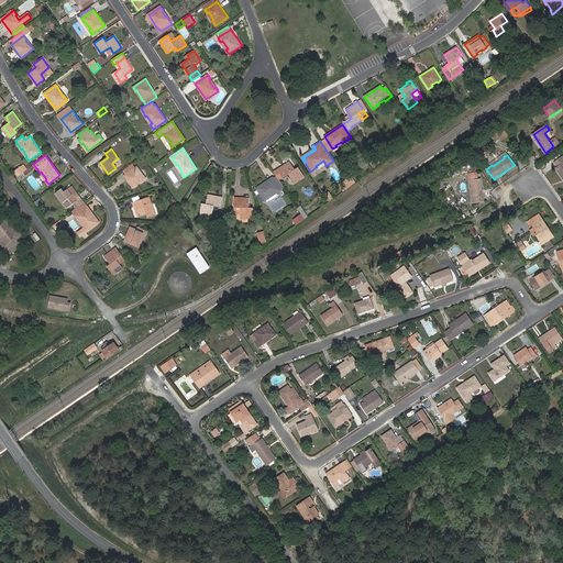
[(504,156),(492,165),(493,166),(504,158),(504,156)]
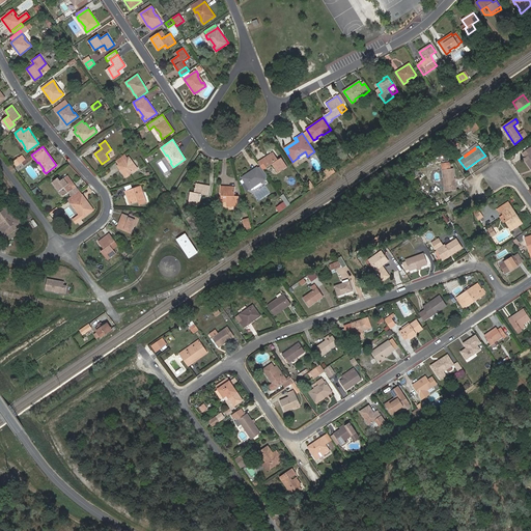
[(298,158),(300,161),(307,156),(305,151),(298,157),(299,158),(298,158)]
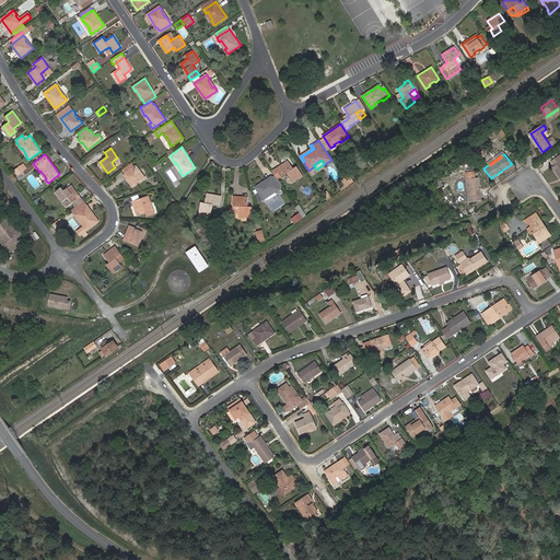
[(293,168),(288,161),(276,168),(281,176),(287,173),(293,182),(302,175),(296,166),(293,168)]
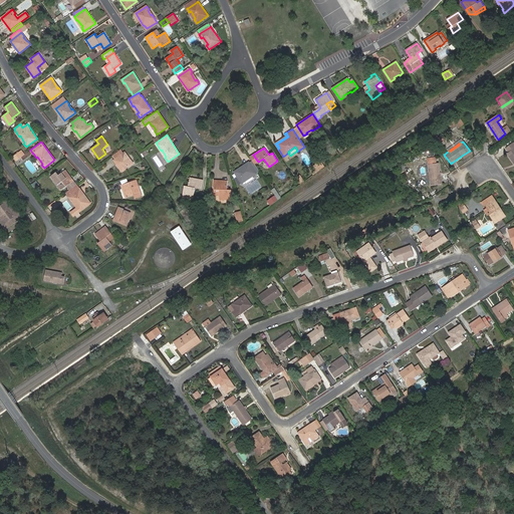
[(21,157),(23,161),(32,153),(30,150),(22,156),(21,157)]
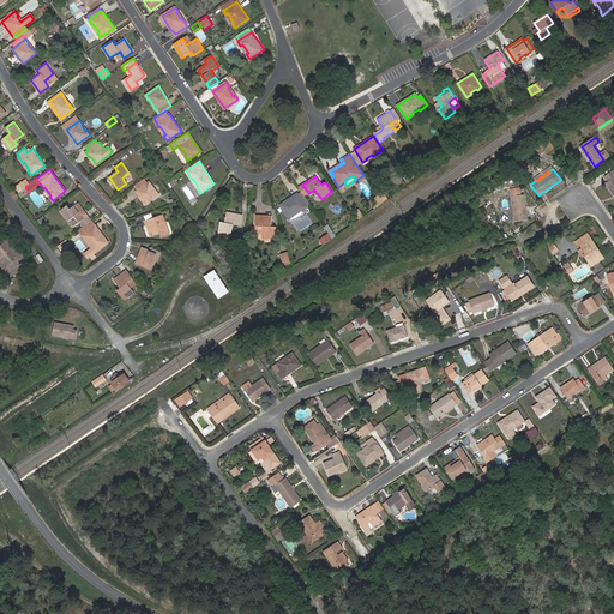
[(148,182),(145,179),(134,186),(138,190),(136,191),(139,196),(140,194),(146,203),(158,194),(149,181),(148,182)]
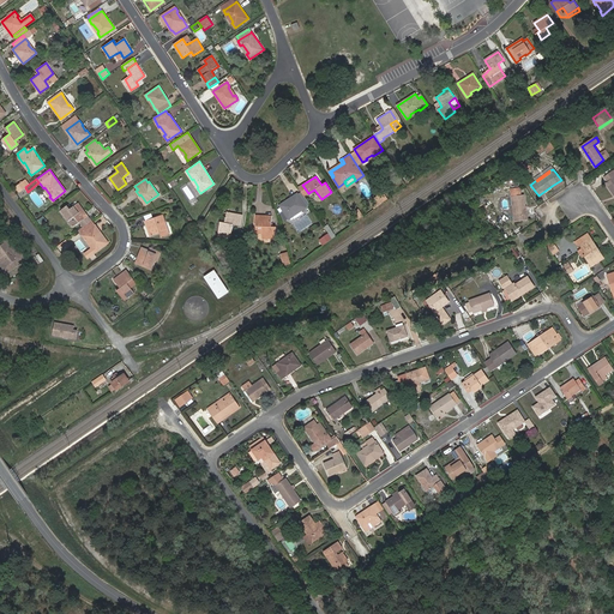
[(16,186),(19,191),(25,187),(26,186),(23,181),(16,186)]
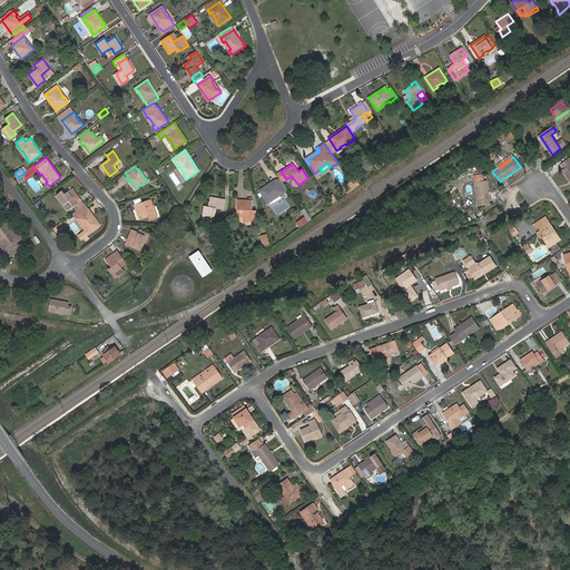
[(276,175),(282,183),(286,179),(281,172),(276,175)]
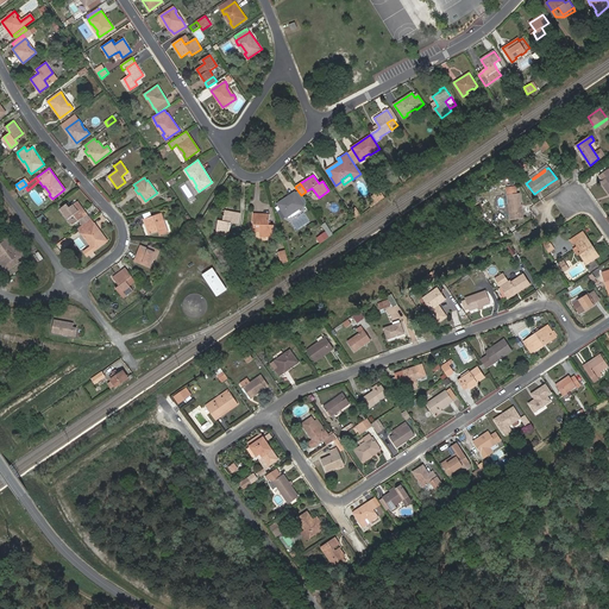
[(512,220),(522,218),(519,193),(516,193),(515,186),(507,188),(512,220)]
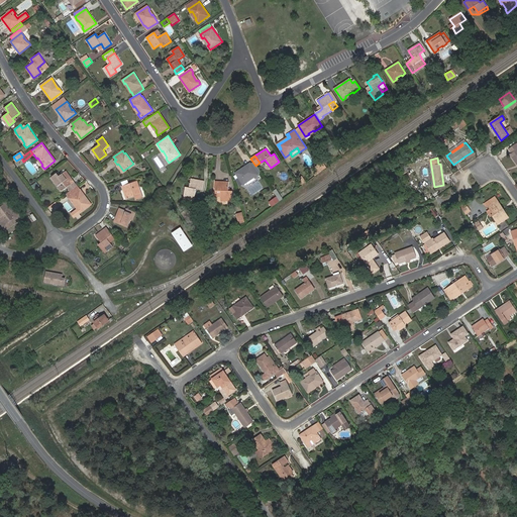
[(322,171),(325,168),(321,160),(316,163),(319,167),(322,171)]
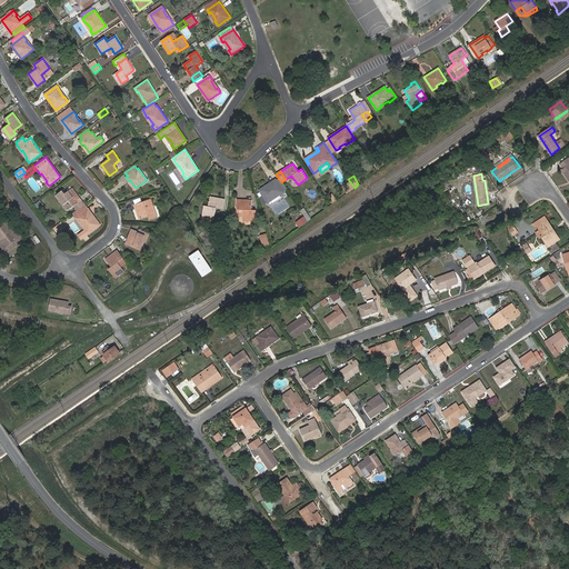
[(283,191),(276,179),(259,190),(261,192),(262,196),(267,202),(271,200),(271,198),(278,193),(279,195),(283,191)]
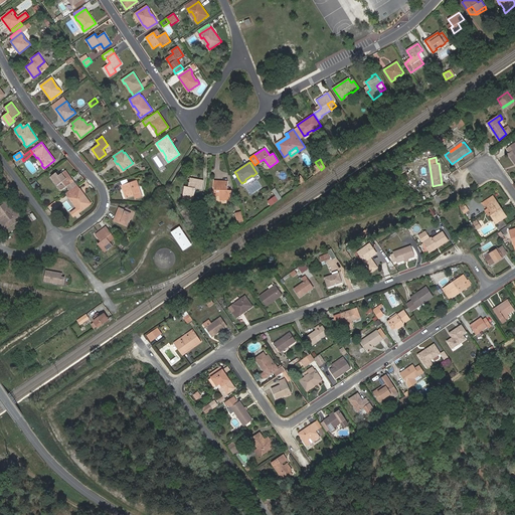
[(312,170),(314,174),(321,170),(318,166),(312,170)]
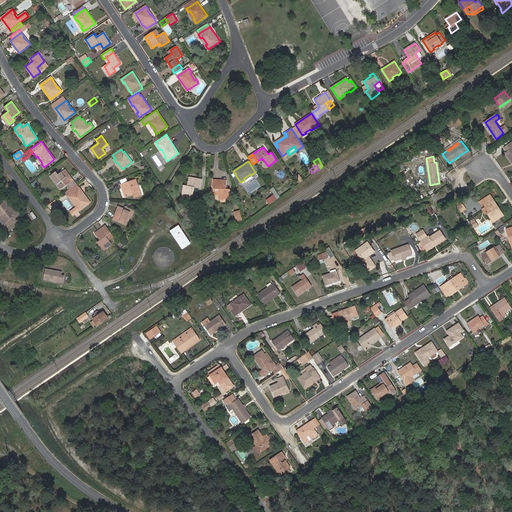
[(50,176),(60,189),(66,185),(73,180),(65,169),(58,174),(56,171),(50,176)]
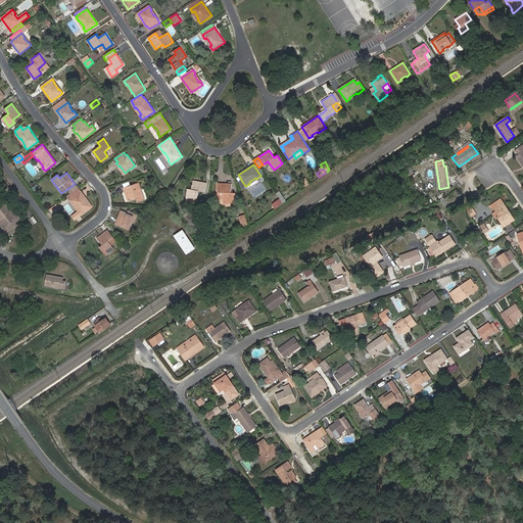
[(191,189),(188,189),(186,200),(195,202),(198,190),(204,192),(206,183),(193,181),(191,189)]
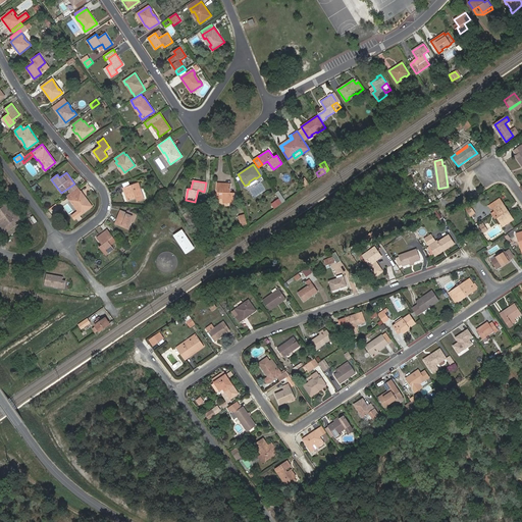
[(141,189),(139,183),(132,185),(134,191),(141,189)]
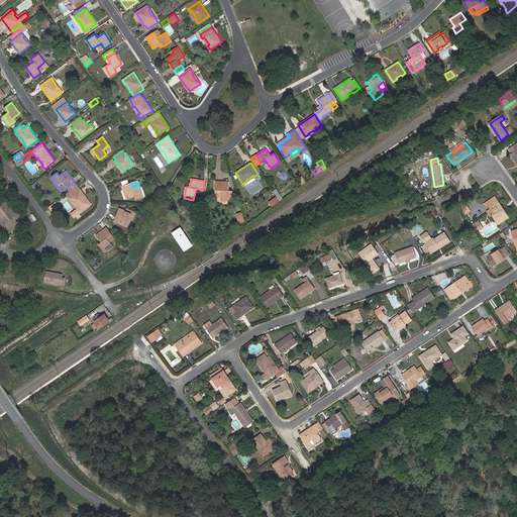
[(228,191),(228,182),(214,181),(214,190),(216,190),(221,190),(220,196),(220,200),(231,200),(232,191),(228,191)]
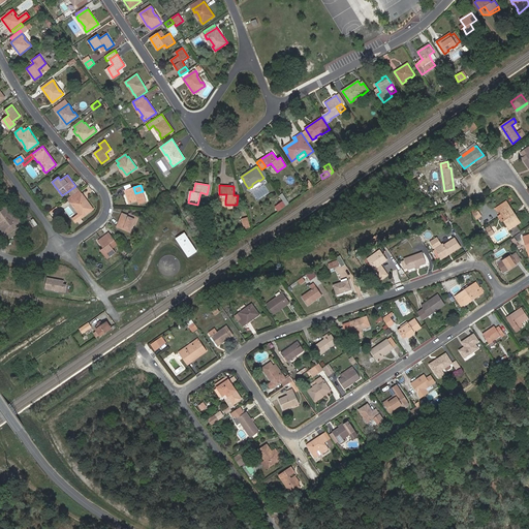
[(75,186),(68,191),(70,195),(79,190),(75,186)]
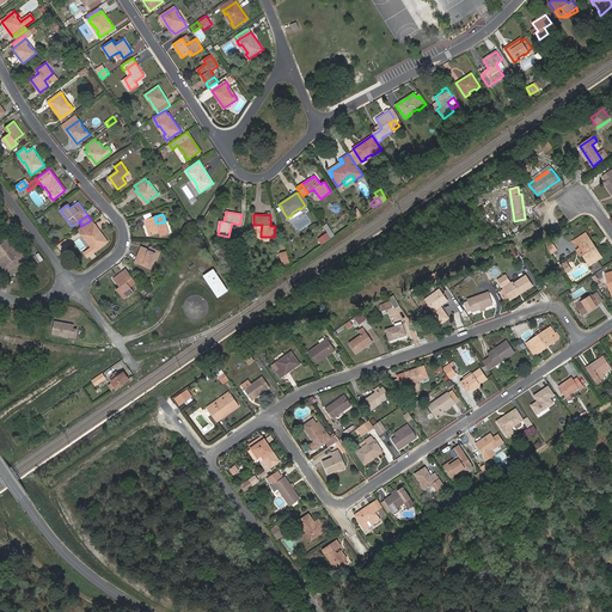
[(160,236),(169,233),(165,221),(157,224),(154,216),(145,220),(150,234),(159,232),(160,236)]
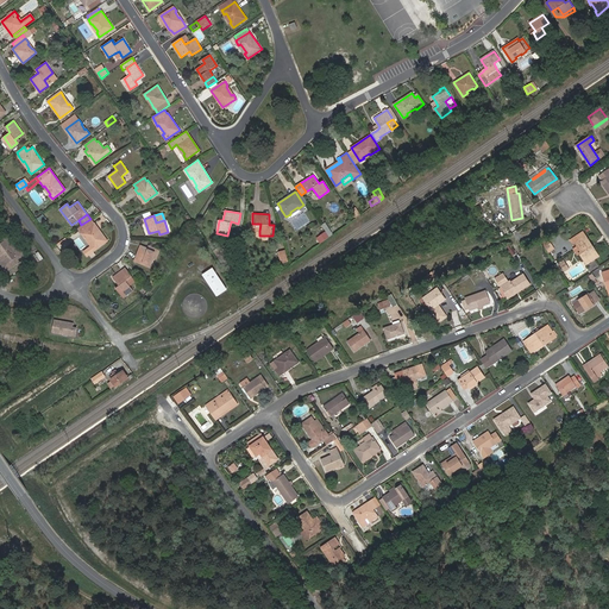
[(87,256),(107,240),(90,218),(90,219),(81,225),(77,227),(85,238),(86,237),(92,245),(83,251),(87,256)]
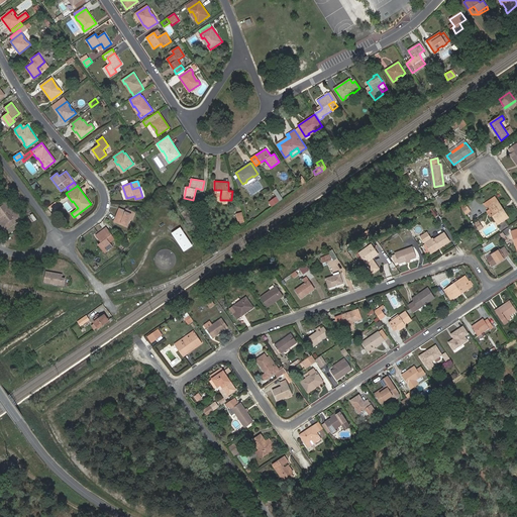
[(20,216),(5,195),(0,198),(0,220),(5,227),(20,216)]
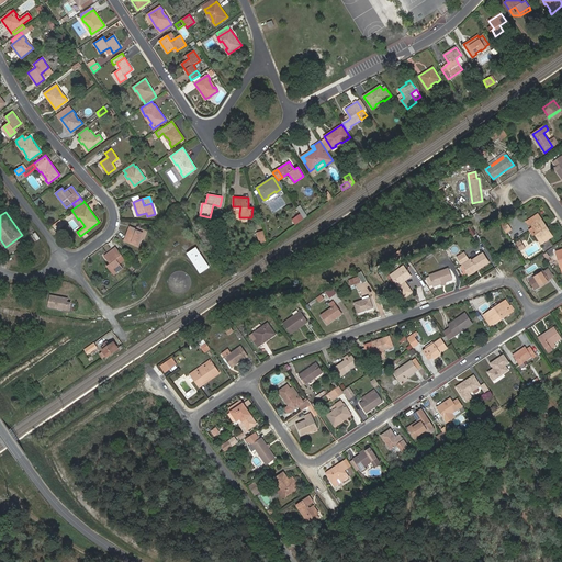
[(550,232),(548,233),(544,227),(546,226),(538,214),(527,222),(529,226),(531,224),(534,227),(537,232),(535,233),(541,243),(552,235),(550,232)]
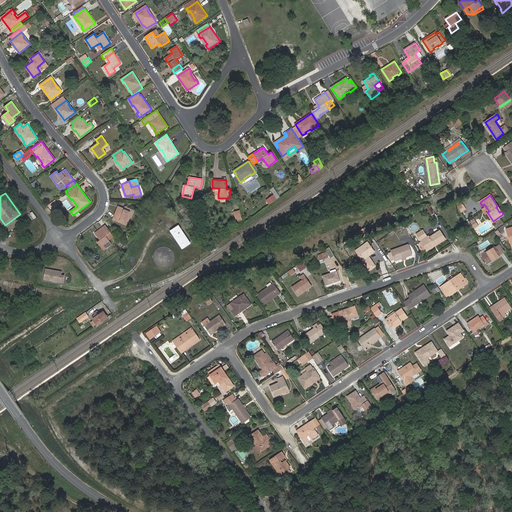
[(461,212),(465,210),(459,201),(455,203),(461,212)]
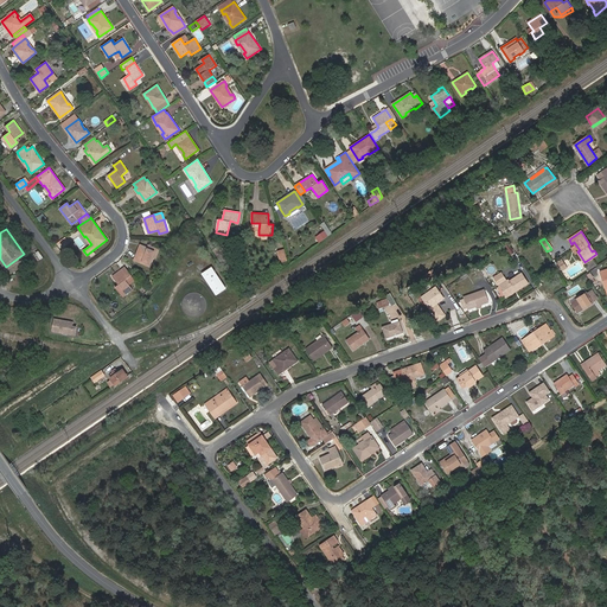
[(149,266),(153,256),(155,250),(157,251),(158,248),(152,246),(151,249),(148,248),(141,246),(138,255),(136,255),(134,260),(149,266)]
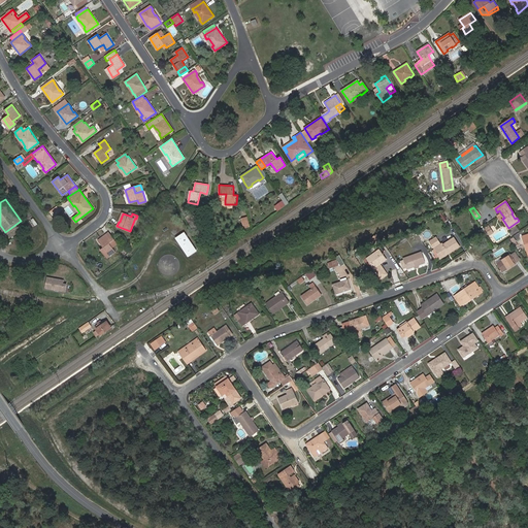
[(243,226),(250,225),(248,217),(241,218),(243,226)]
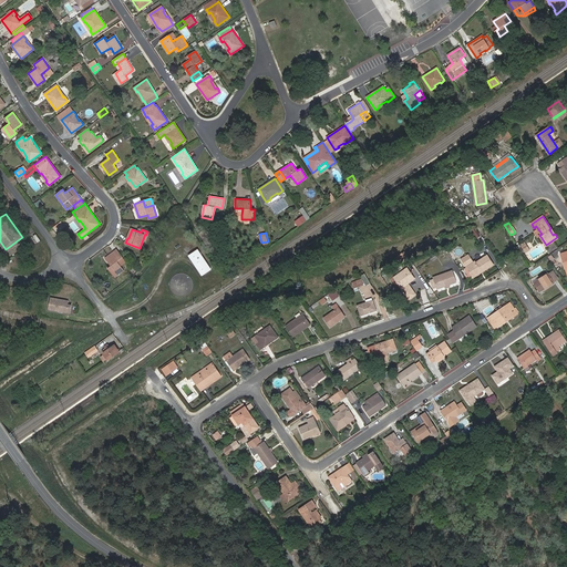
[(524,254),(531,249),(526,241),(519,246),(524,254)]
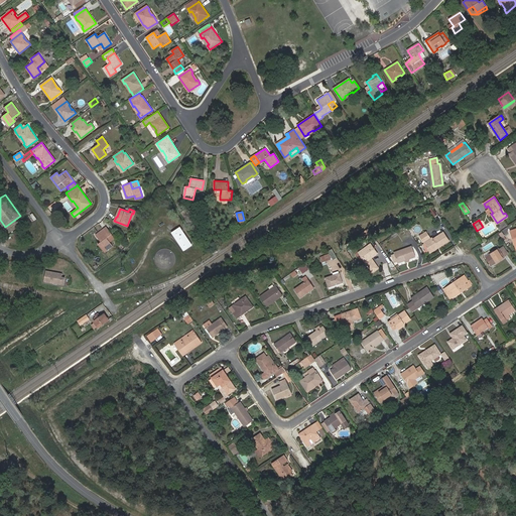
[(112,234),(107,227),(96,235),(101,242),(98,244),(104,252),(112,245),(110,242),(107,238),(112,234)]
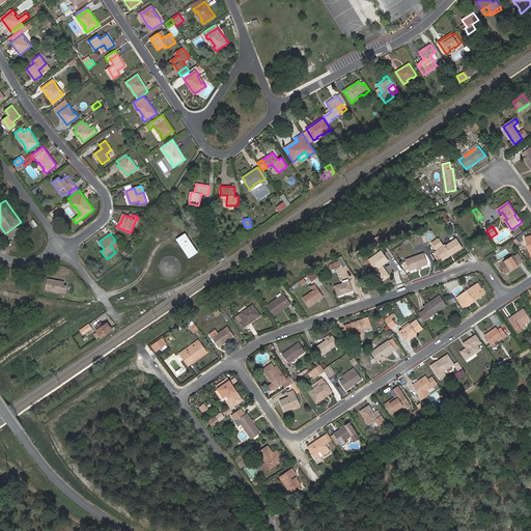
[(197,252),(185,234),(177,239),(190,257),(197,252)]
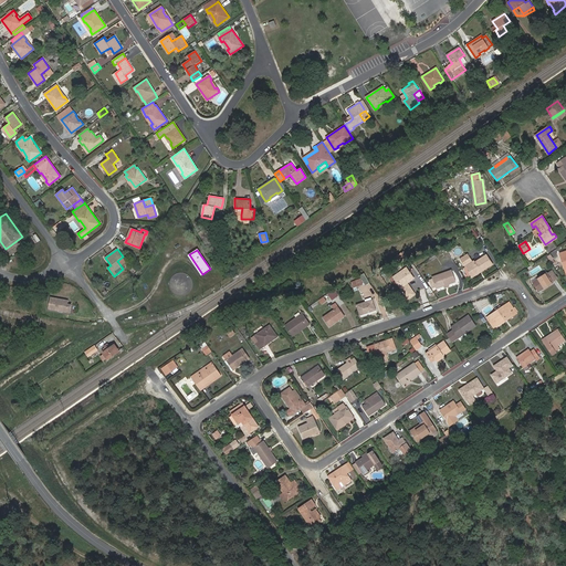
[(398,254),(402,260),(408,257),(404,250),(398,254)]
